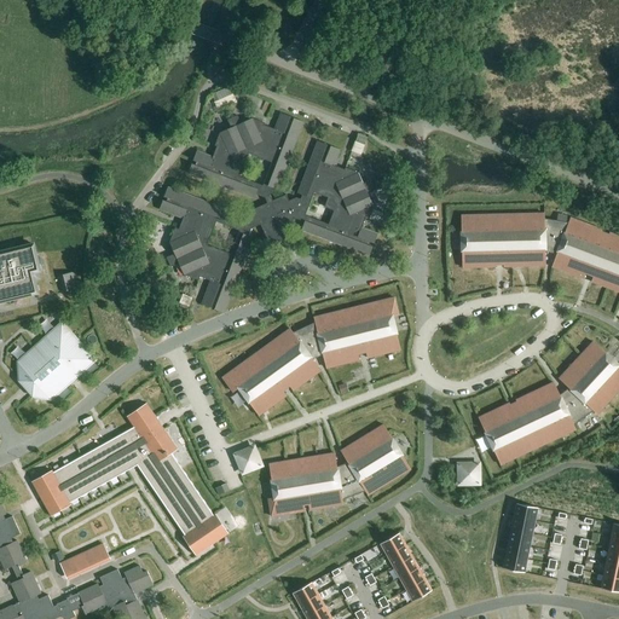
[(212,96),(214,103),(232,96),(230,88),(212,96)]
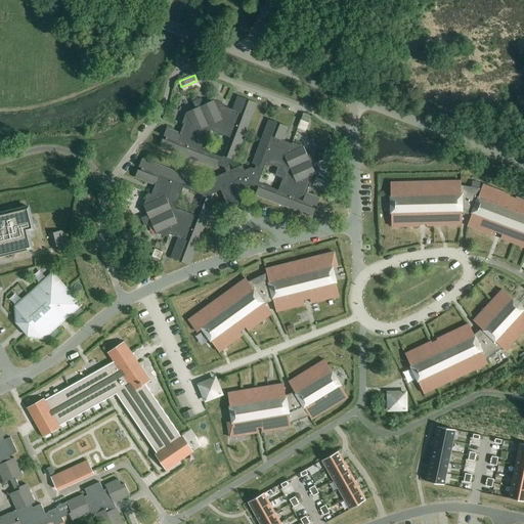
[(231,160),(234,162),(257,104),(249,101),(248,103),(245,102),(246,100),(237,97),(232,113),(223,108),(224,105),(214,101),(204,105),(201,98),(197,100),(192,102),(195,110),(186,114),(182,124),(185,125),(182,135),(167,129),(164,136),(166,137),(165,140),(163,139),(160,147),(215,169),(216,165),(224,168),(226,173),(212,179),(208,189),(205,187),(206,184),(142,160),(139,167),(141,168),(140,171),(138,170),(135,178),(157,186),(154,195),(148,193),(143,206),(148,217),(141,220),(144,227),(151,224),(156,233),(168,238),(170,233),(179,236),(171,259),(179,262),(180,259),(182,260),(181,263),(189,266),(214,202),(210,201),(213,194),(220,190),(226,205),(227,206),(228,207),(229,207),(230,207),(231,207),(236,205),(238,209),(239,209),(236,202),(239,201),(238,198),(237,197),(237,194),(250,189),(251,186),(258,188),(255,195),(312,217),(315,210),(312,209),(314,206),(316,207),(319,199),(304,192),(307,183),(311,185),(315,174),(311,165),(318,162),(314,154),(307,157),(303,146),(293,142),(291,146),(281,143),(288,127),(279,125),(278,127),(276,126),(277,123),(269,121),(252,165),(256,166),(255,170),(251,168),(245,171),(243,166),(230,171),(228,166),(231,160)]
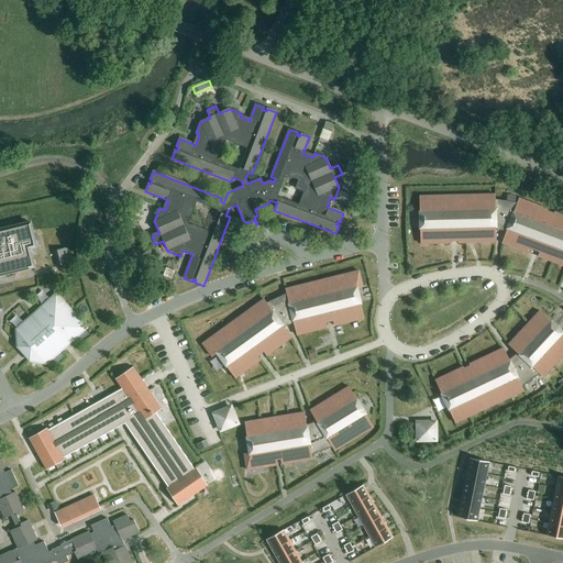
[(323,130),(332,133),(334,127),(326,123),(323,130)]
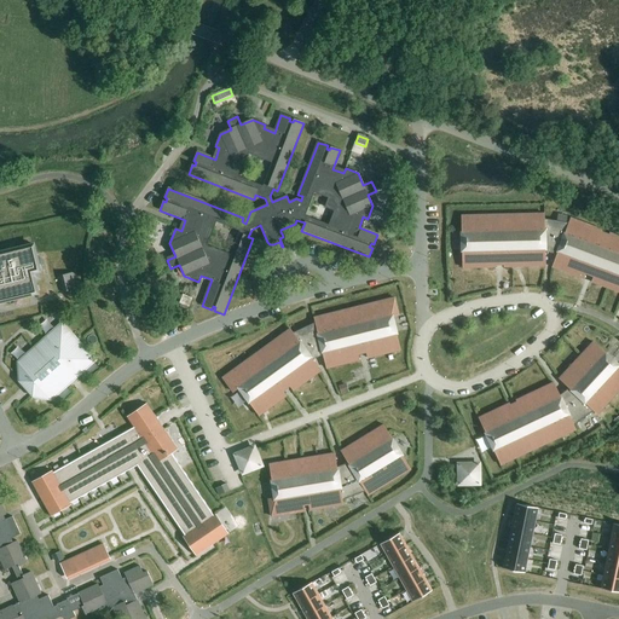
[(463,217),(461,217),(462,235),(463,235),(464,250),(462,250),(462,268),(464,268),(464,266),(470,266),(472,268),(480,268),(480,266),(487,266),(487,268),(497,267),(497,266),(504,266),(504,267),(513,267),(513,265),(520,265),(520,267),(530,267),(530,265),(537,265),(537,267),(545,266),(545,253),(556,255),(551,267),(560,271),(561,268),(568,271),(567,273),(576,277),(577,275),(583,277),(583,279),(584,279),(588,270),(595,272),(591,283),(600,285),(601,284),(608,287),(607,288),(615,291),(617,289),(618,290),(618,239),(618,237),(609,233),(609,236),(601,233),(602,231),(601,230),(600,232),(594,230),(594,227),(585,225),(585,226),(578,224),(579,223),(571,219),(568,224),(544,219),(544,214),(536,214),(536,217),(528,217),(528,215),(519,215),(519,218),(512,218),(512,215),(503,215),(503,218),(496,218),(496,215),(486,215),(486,218),(479,218),(479,217),(469,217),(469,219),(463,219),(463,217)]
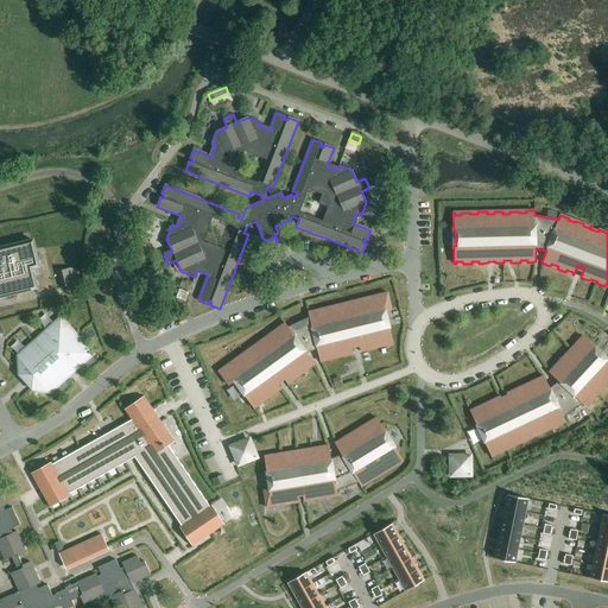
[(373,220),(382,223),(385,216),(375,213),(373,220)]
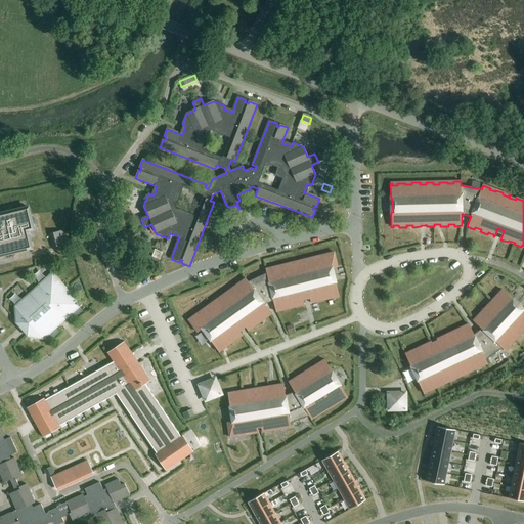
[(29,208),(0,214),(0,256),(32,249),(30,238),(35,237),(33,230),(34,230),(29,208)]
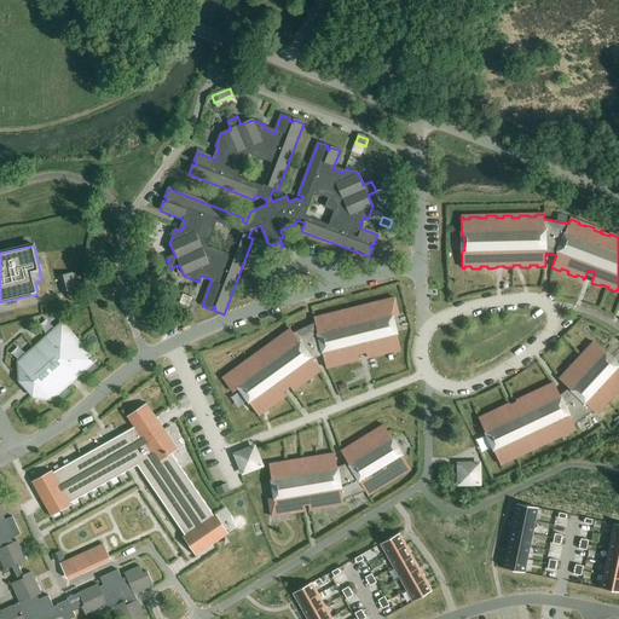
[(76,282),(62,285),(64,294),(77,290),(76,282)]
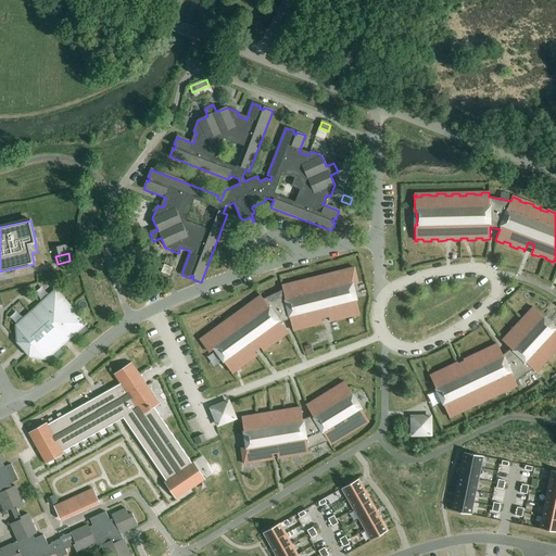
[(201,339),(200,340),(210,353),(216,349),(224,361),(223,362),(232,375),(234,374),(232,371),(238,368),(239,369),(245,365),(244,363),(250,359),(251,361),(257,356),(252,349),(256,344),(262,353),(263,352),(262,350),(268,345),(269,348),(277,342),(275,341),(280,337),(281,339),(288,333),(280,324),(290,319),(293,331),(301,329),(301,328),(306,326),(307,328),(315,326),(315,324),(321,323),(321,325),(323,324),(320,315),(328,313),(330,323),(338,320),(338,318),(344,317),(344,319),(353,317),(352,315),(358,313),(358,315),(359,315),(356,299),(354,300),(351,286),(358,283),(355,268),(353,268),(354,270),(348,272),(348,269),(339,272),(340,274),(333,275),(332,274),(325,276),(325,277),(319,279),(318,277),(311,279),(311,281),(304,282),(304,280),(295,282),(297,285),(290,286),(290,285),(282,286),(283,290),(263,300),(261,295),(254,301),(255,302),(250,306),(249,304),(242,310),(243,311),(238,315),(237,313),(230,318),(231,319),(226,324),(225,321),(218,327),(219,328),(214,332),(213,330),(206,336),(207,337),(202,341),(201,339)]
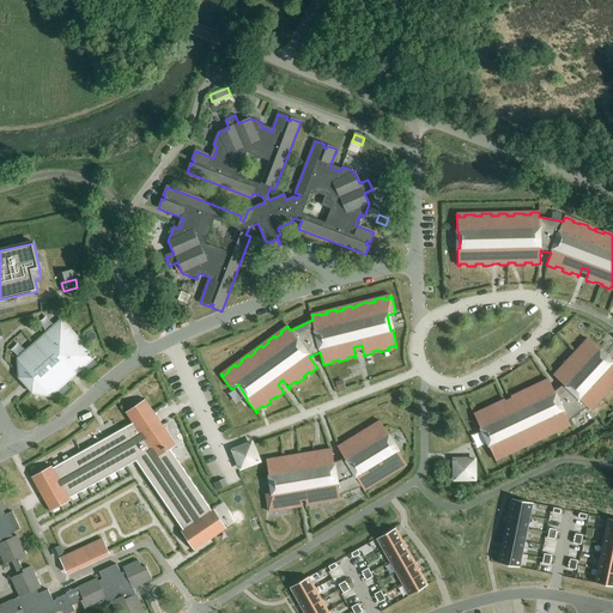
[(176,311),(183,314),(187,304),(180,302),(176,311)]
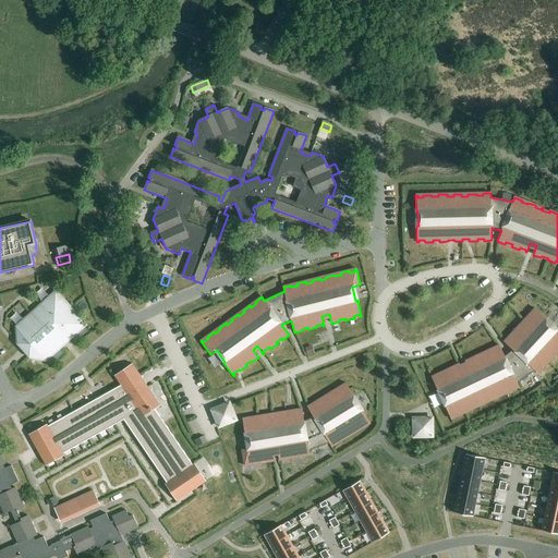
[(17,344),(22,349),(24,348),(27,351),(25,353),(29,358),(46,361),(44,358),(48,353),(50,356),(80,330),(77,327),(83,323),(58,295),(53,300),(51,298),(21,324),(24,327),(20,330),(16,328),(17,344)]
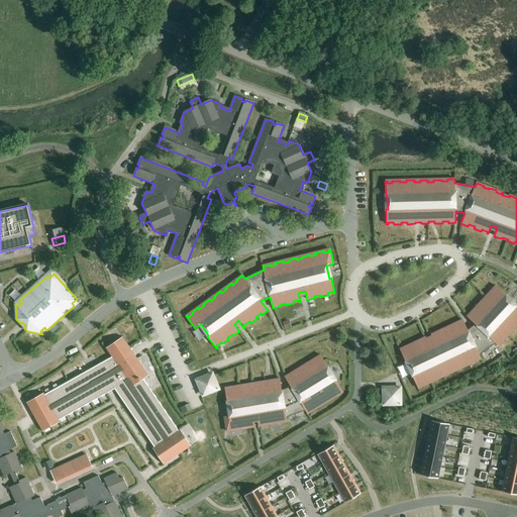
[(401,349),(400,349),(406,363),(407,363),(413,375),(412,376),(418,389),(419,389),(418,387),(424,385),(424,386),(431,383),(431,381),(436,379),(437,381),(444,377),(443,376),(448,373),(449,375),(456,371),(455,370),(461,367),(461,369),(469,366),(469,364),(474,362),(475,363),(481,359),(480,355),(496,343),(499,346),(504,341),(503,340),(507,335),(508,336),(513,331),(512,330),(516,325),(516,326),(516,306),(515,307),(506,298),(507,297),(496,286),(495,287),(496,288),(492,293),(491,291),(486,297),(487,298),(483,303),(482,301),(476,307),(478,308),(474,313),(472,311),(467,317),(476,325),(468,330),(462,320),(455,323),(456,325),(451,327),(450,326),(443,329),(444,331),(438,333),(438,331),(431,335),(431,336),(426,339),(425,337),(418,340),(419,342),(414,345),(413,343),(406,346),(407,348),(401,350),(401,349)]
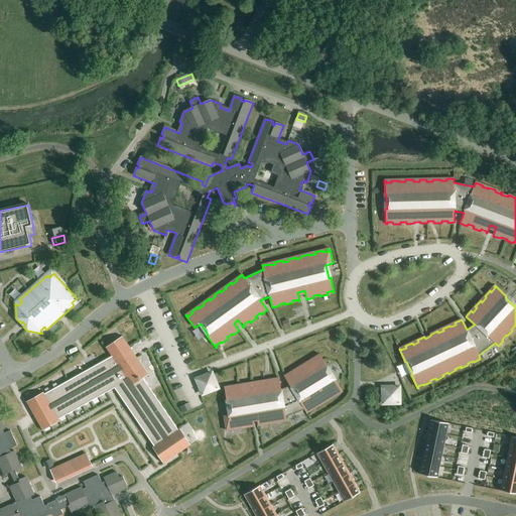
[(290,328),(288,319),(282,323),(284,330),(290,328)]
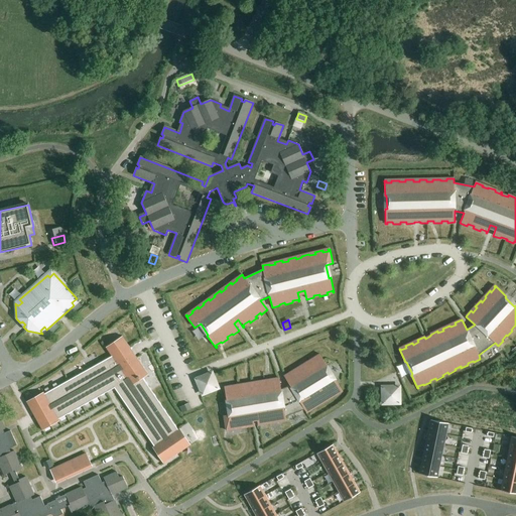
[(142,377),(147,374),(123,339),(107,350),(112,357),(27,404),(41,429),(115,389),(165,463),(189,446),(142,377)]
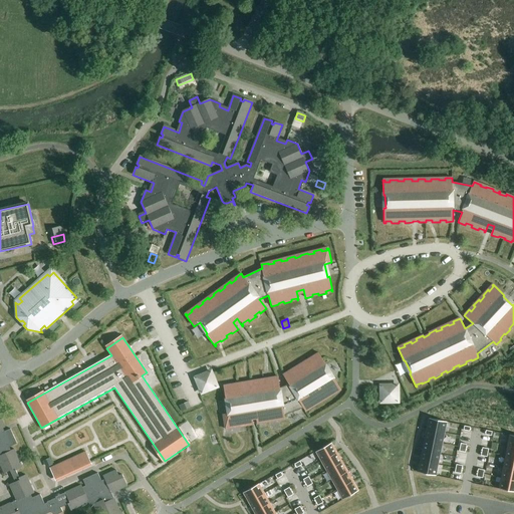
[(224,386),(223,387),(226,401),(227,401),(229,414),(223,415),(226,430),(227,430),(226,428),(232,427),(232,429),(240,428),(240,426),(246,425),(246,427),(253,425),(252,416),(256,416),(257,425),(258,424),(258,423),(264,422),(264,424),(272,422),(272,420),(277,420),(278,421),(285,420),(284,416),(303,409),(305,412),(312,409),(311,407),(316,404),(317,406),(323,401),(322,400),(327,397),(328,398),(335,394),(334,393),(339,390),(340,391),(341,391),(333,377),(332,378),(325,366),(326,366),(318,353),(317,353),(318,355),(313,358),(312,357),(306,361),(307,362),(302,365),(301,364),(294,368),(295,369),(290,372),(289,371),(283,375),(289,384),(280,389),(278,376),(271,378),(271,379),(265,380),(265,379),(257,380),(257,382),(252,383),(251,381),(244,382),(244,384),(238,386),(238,383),(230,384),(231,387),(225,388),(224,386)]
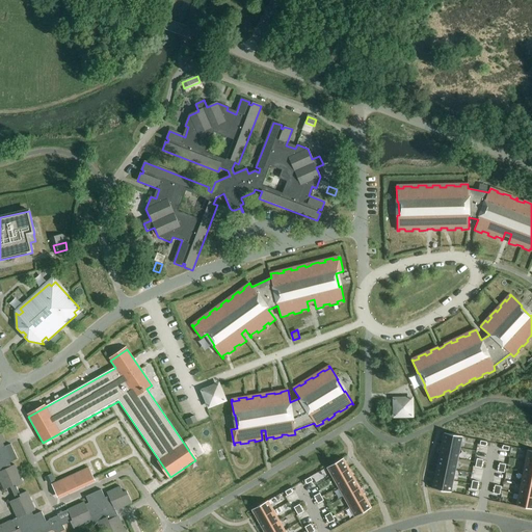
[(209,406),(209,407),(224,401),(218,386),(203,392),(206,391),(212,405),(209,406)]
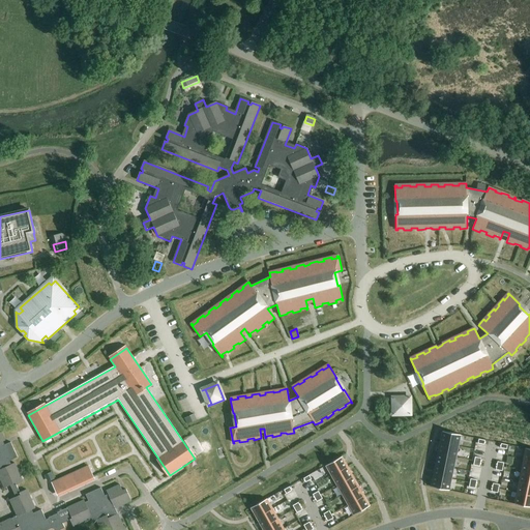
[(393,414),(393,415),(410,414),(410,398),(393,399),(396,399),(396,414),(393,414)]
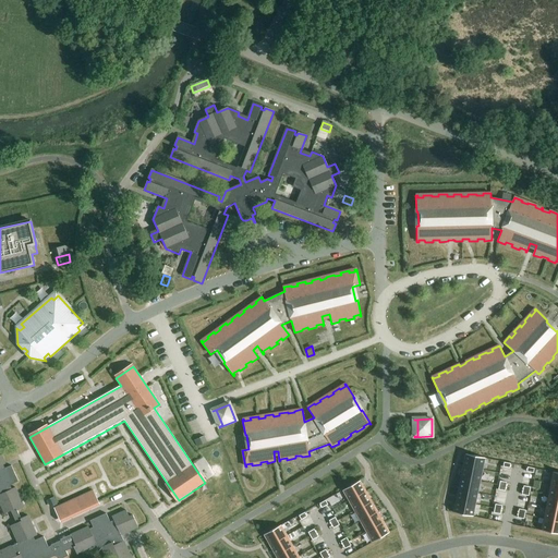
[(207,443),(204,436),(194,441),(196,447),(207,443)]
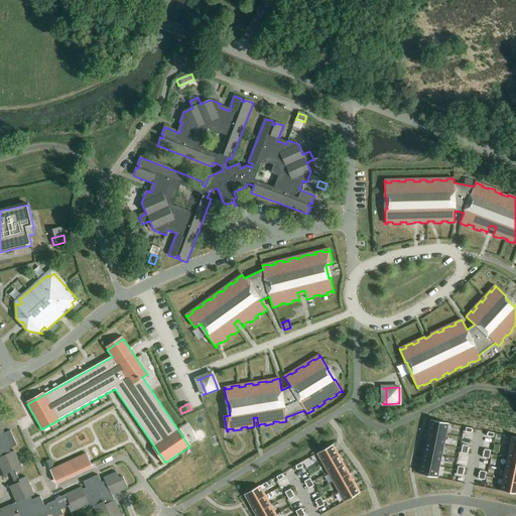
[(15,485),(9,487),(17,503),(0,510),(0,515),(47,515),(51,514),(51,515),(59,515),(62,515),(60,510),(69,507),(71,513),(89,505),(91,508),(94,507),(98,515),(121,515),(112,496),(128,488),(123,477),(119,479),(117,473),(104,479),(106,483),(102,485),(98,476),(84,482),(87,489),(83,491),(82,488),(66,495),(68,501),(58,506),(56,501),(47,505),(47,506),(45,508),(40,497),(31,501),(30,498),(34,496),(25,478),(19,481),(16,473),(22,470),(14,452),(10,454),(8,450),(17,446),(10,431),(3,434),(2,431),(5,429),(0,418),(0,466),(4,476),(10,473),(11,475),(13,474),(16,482),(14,483),(15,485)]
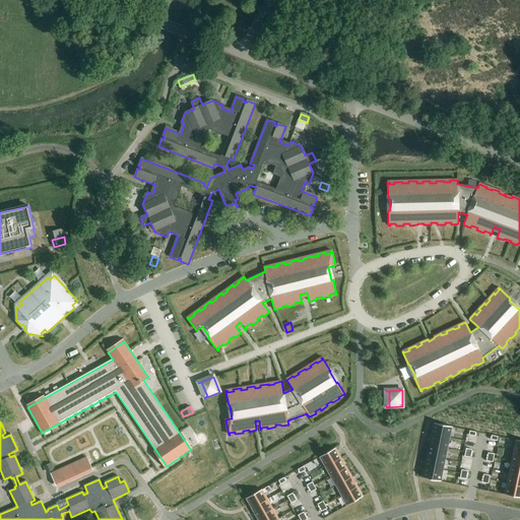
[(450,439),(452,428),(434,424),(432,435),(450,439)]
